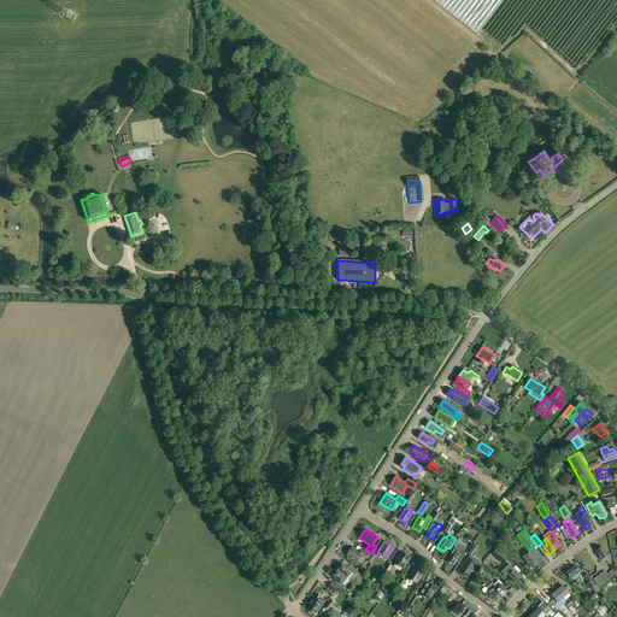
[(466,552),(471,556),(477,546),(474,544),(466,552)]
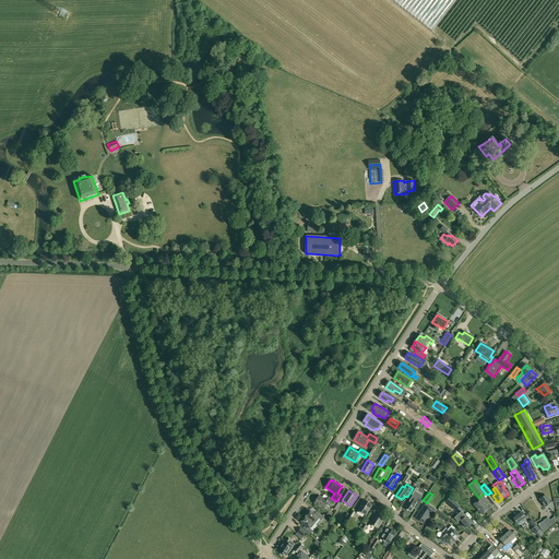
[(552,501),(550,503),(546,496),(539,500),(544,507),(548,504),(551,511),(555,510),(552,501)]
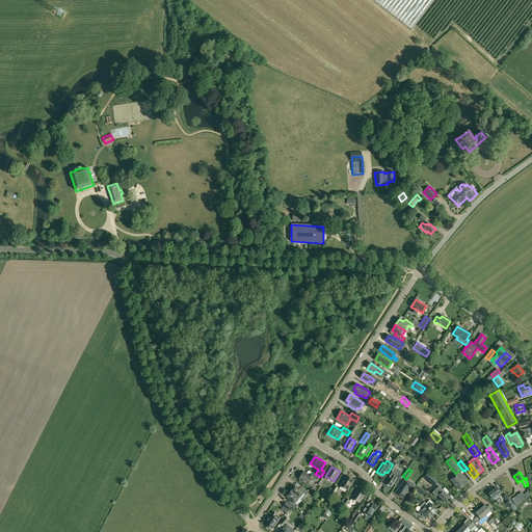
[(313,473),(310,477),(303,473),(299,479),(308,484),(311,480),(316,483),(319,477),(313,473)]
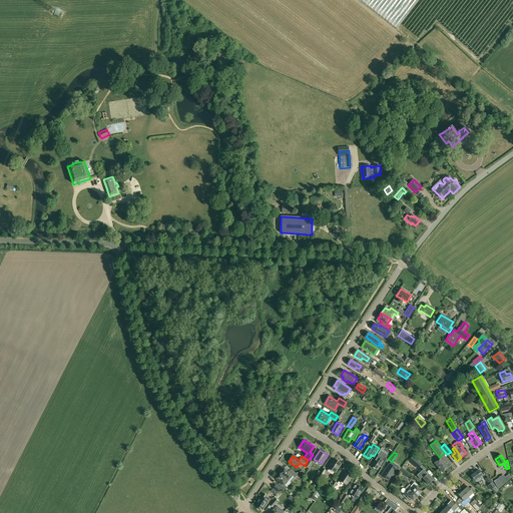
[(372,466),(378,470),(380,466),(382,468),(388,459),(384,457),(382,460),(377,457),(372,466)]
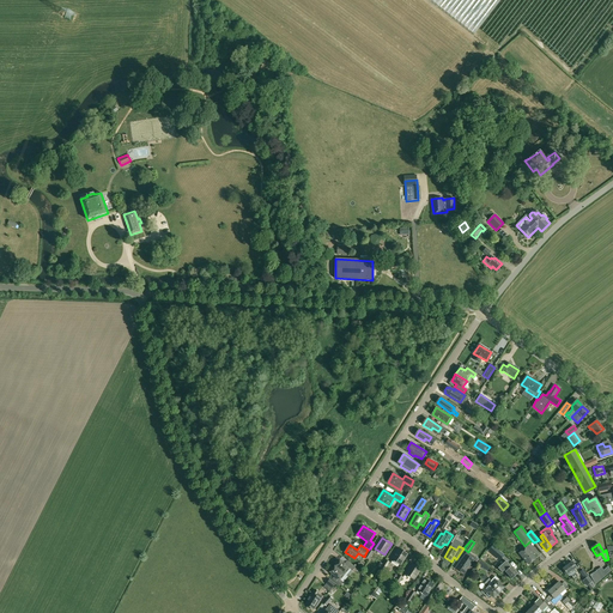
[(528,546),(520,553),(528,565),(536,558),(530,552),(532,551),(528,546)]
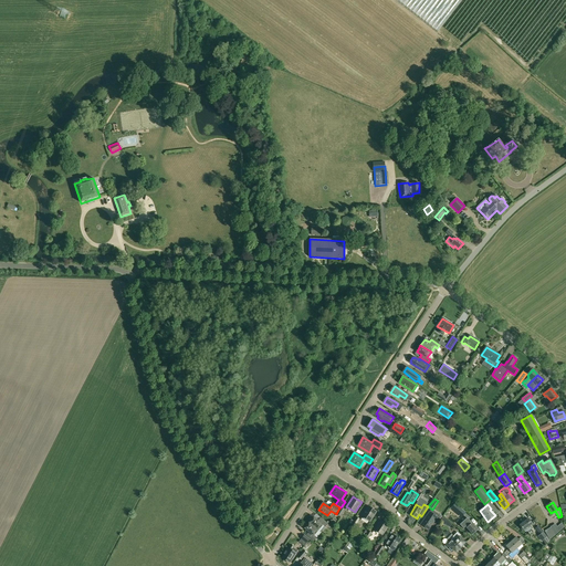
[(362,516),(370,522),(377,512),(368,506),(362,516)]
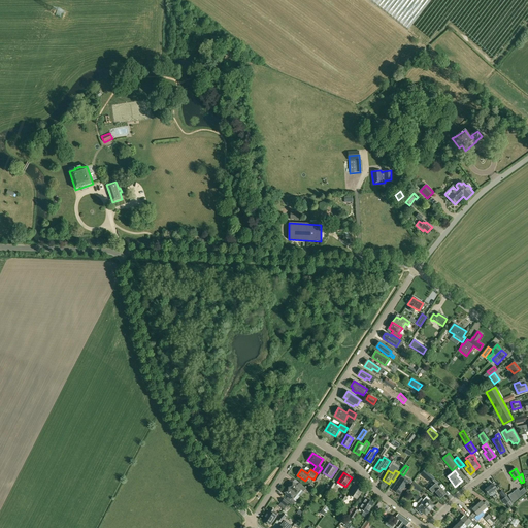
[(393,489),(400,494),(408,483),(401,477),(393,489)]
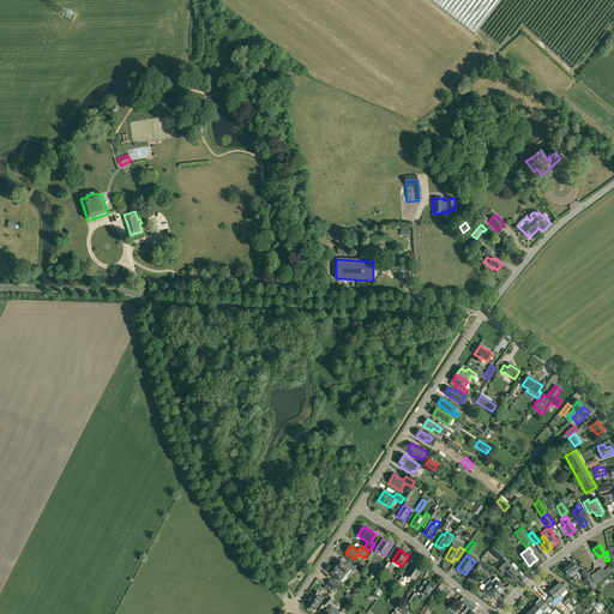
[(341,561),(336,567),(345,576),(350,570),(353,572),(355,569),(349,564),(348,561),(345,565),(341,561)]
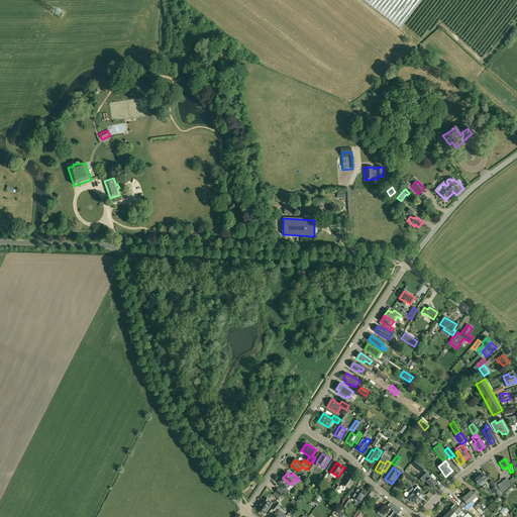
[(320,481),(323,483),(329,475),(325,473),(323,476),(321,479),(320,481)]
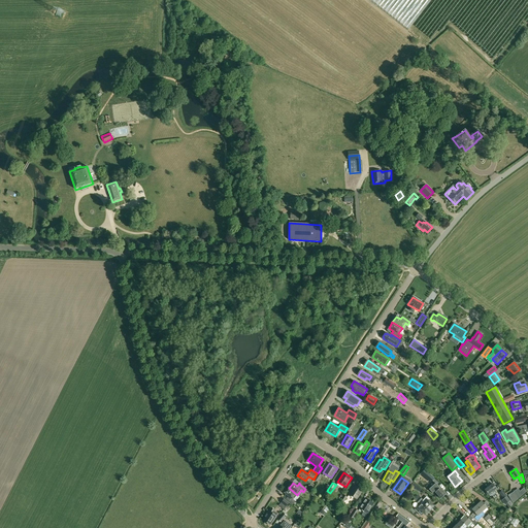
[(436,483),(429,489),(431,492),(432,493),(435,491),(436,492),(435,492),(440,499),(446,494),(441,489),(438,486),(436,483)]
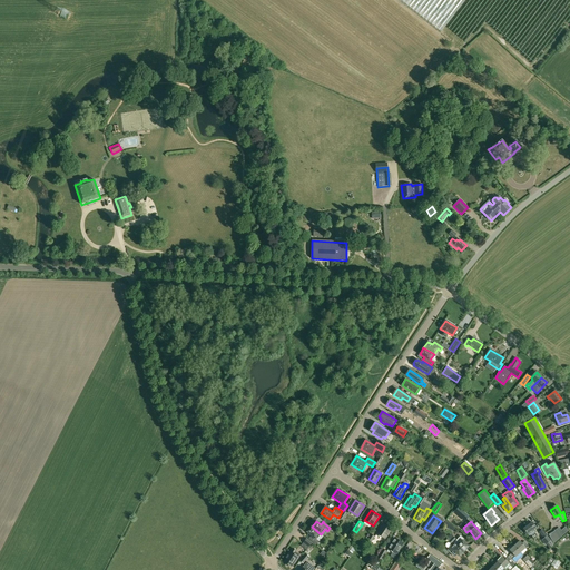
[(523,529),(528,534),(537,528),(532,522),(523,529)]
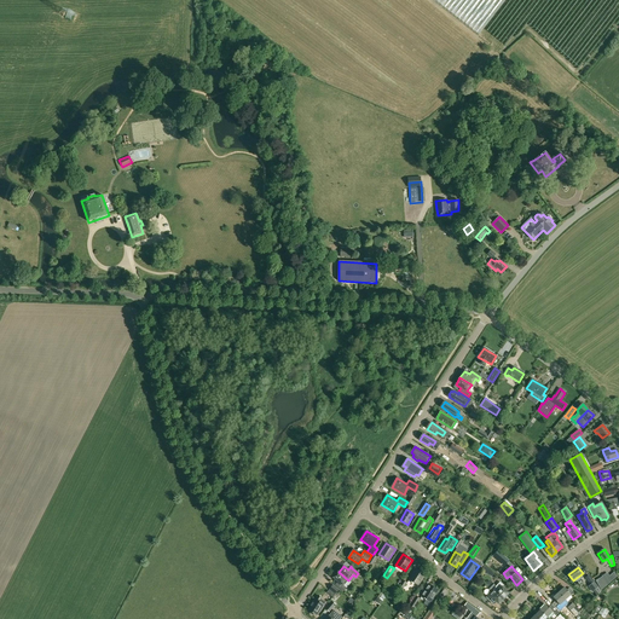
[(409,579),(418,585),(426,574),(416,568),(409,579)]
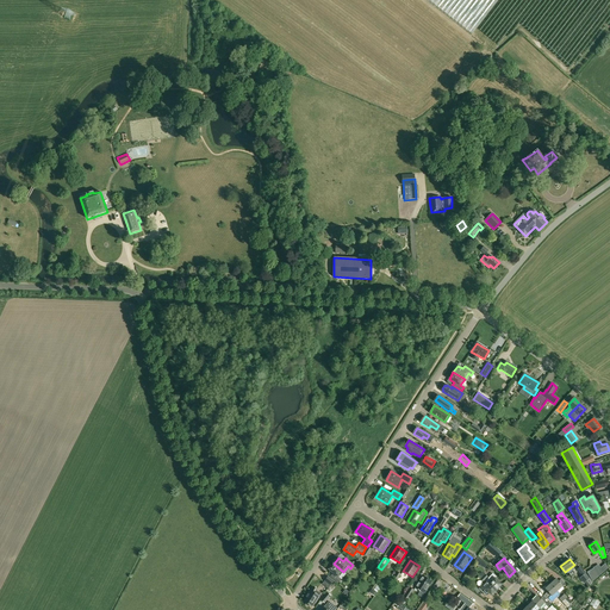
[(334,564),(328,570),(332,573),(330,577),(338,583),(341,580),(338,578),(343,572),(334,564)]
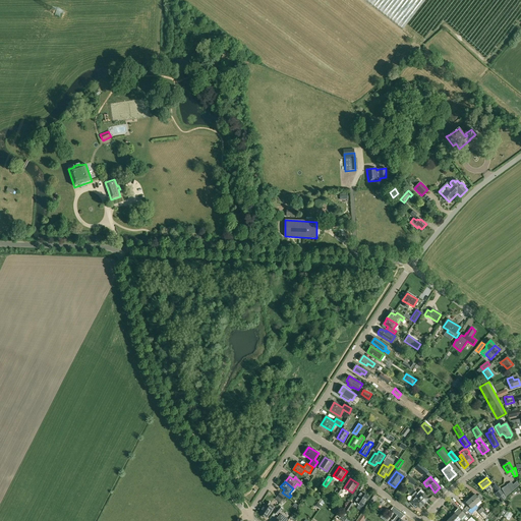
[(507,484),(511,493),(515,489),(519,485),(517,481),(513,484),(512,482),(507,484)]
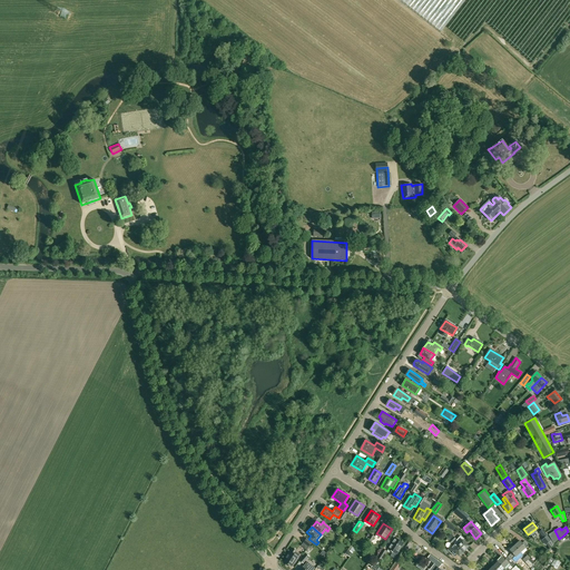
[(542,530),(539,532),(544,538),(542,540),(546,544),(548,542),(550,540),(548,537),(542,530)]
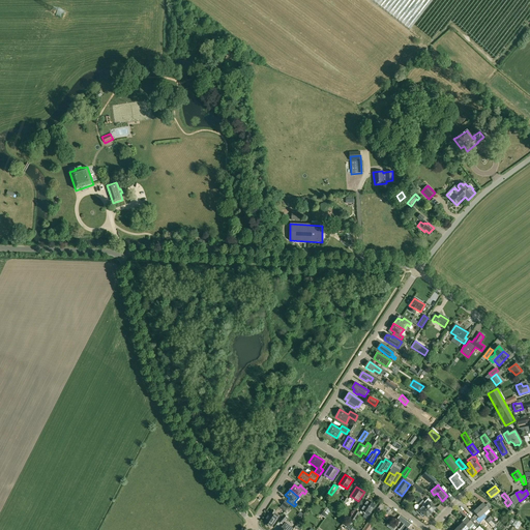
[(422,504),(431,512),(436,508),(430,503),(432,501),(429,498),(422,504)]
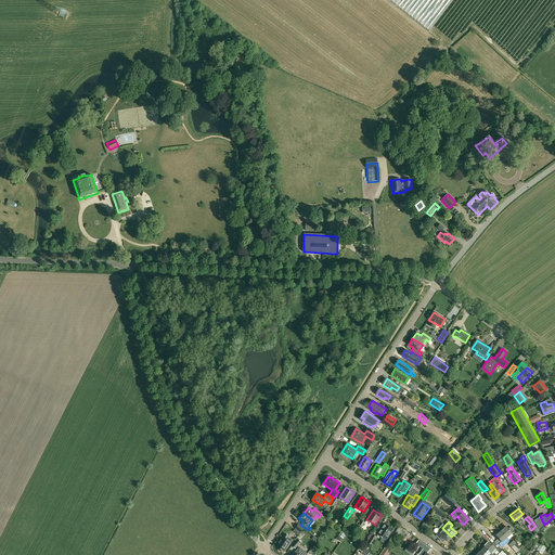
[(378,534),(387,540),(392,530),(385,525),(378,534)]
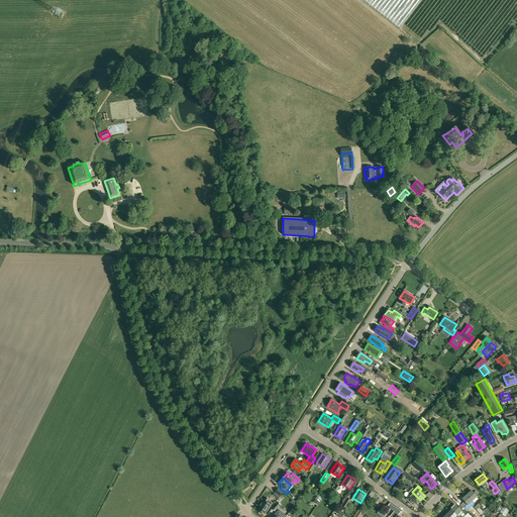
[(471,491),(467,495),(473,501),(477,497),(479,495),(476,491),(473,493),(471,491)]
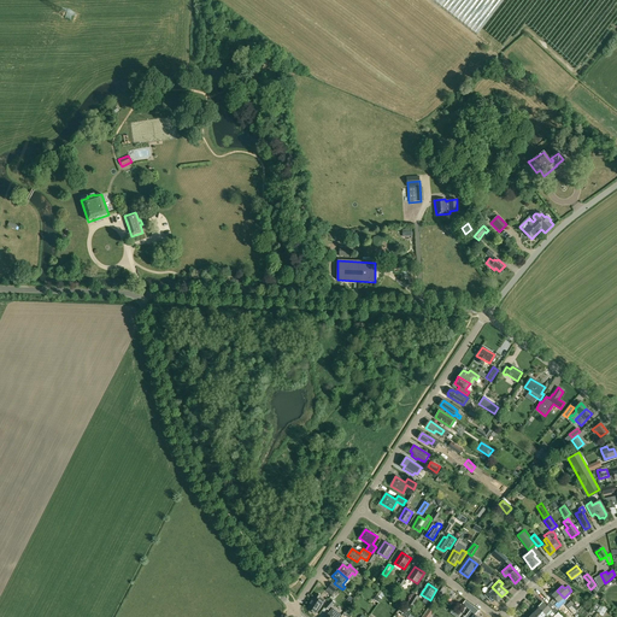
[(492,587),(485,595),(492,603),(495,600),(497,603),(501,597),(492,587)]
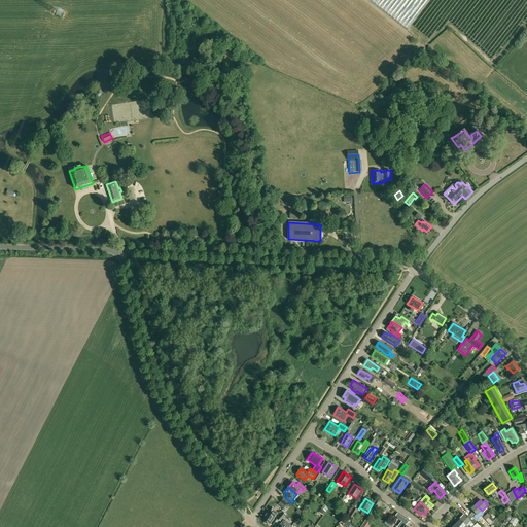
[(324,504),(319,512),(323,515),(328,506),(324,504)]
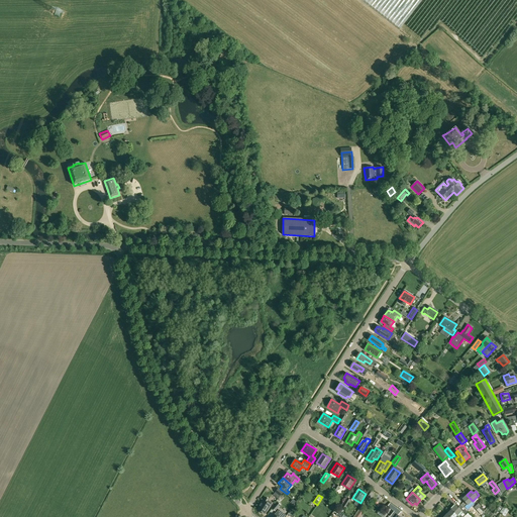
[(467,495),(462,499),(468,505),(473,501),(467,495)]
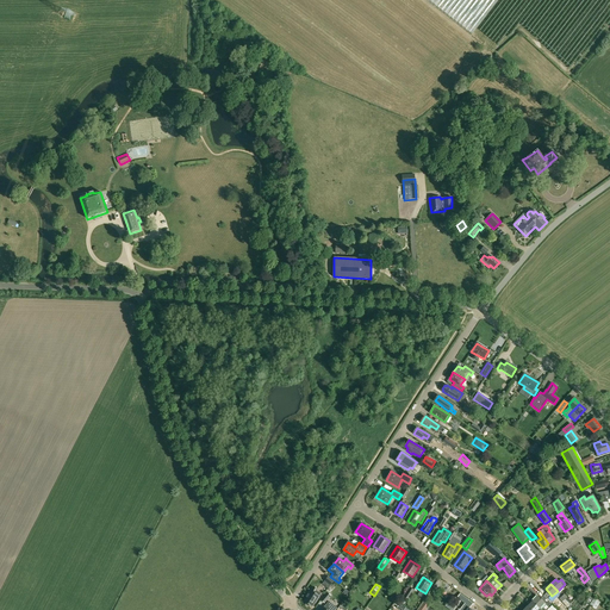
[(304,602),(306,603),(306,604),(306,605),(309,605),(310,605),(311,607),(316,599),(317,599),(319,596),(315,593),(317,590),(313,587),(311,591),(310,590),(306,597),(304,602)]
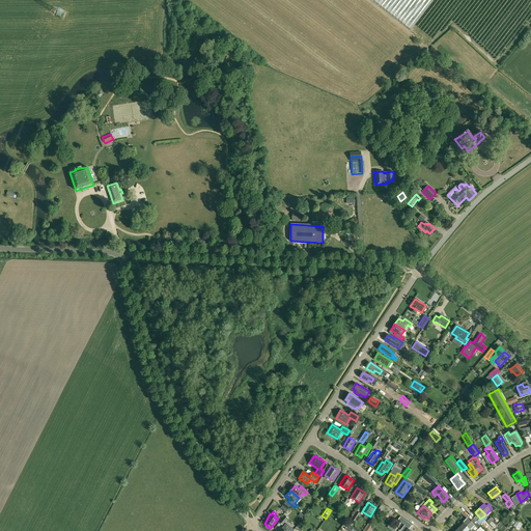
[(351,520),(355,523),(361,513),(357,511),(351,520)]
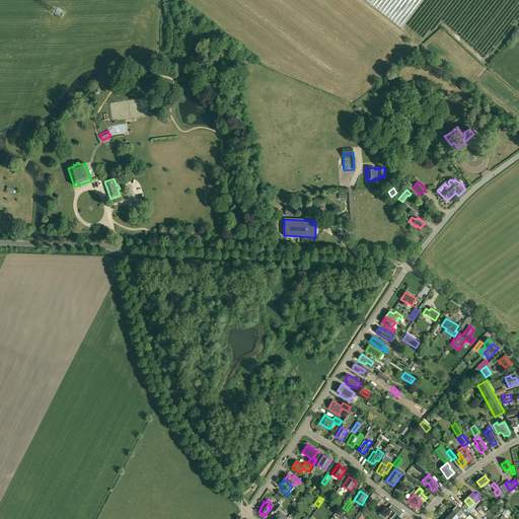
[(273,511),(276,514),(282,507),(279,504),(273,511)]
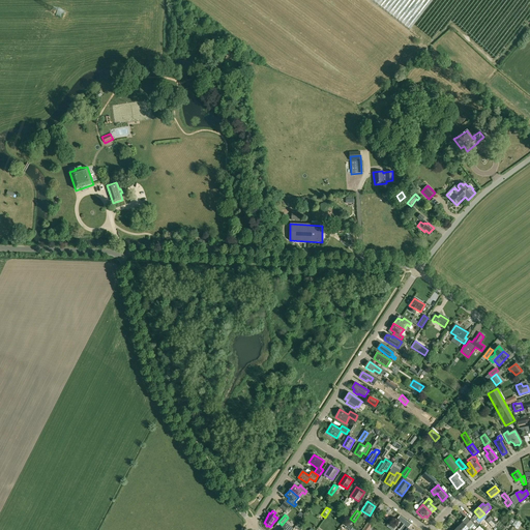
[(491,517),(488,519),(495,526),(497,524),(491,517)]
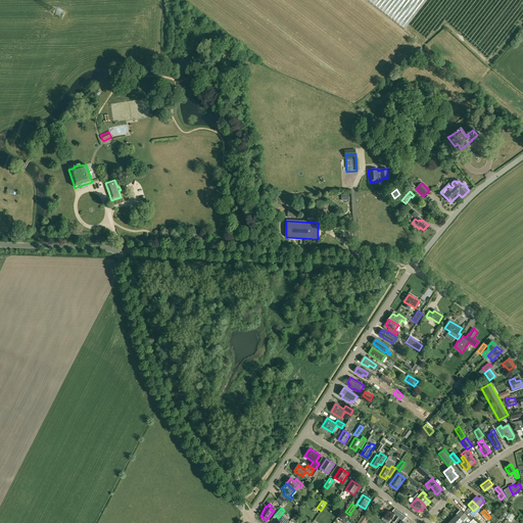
[(394,515),(402,521),(406,518),(397,511),(394,515)]
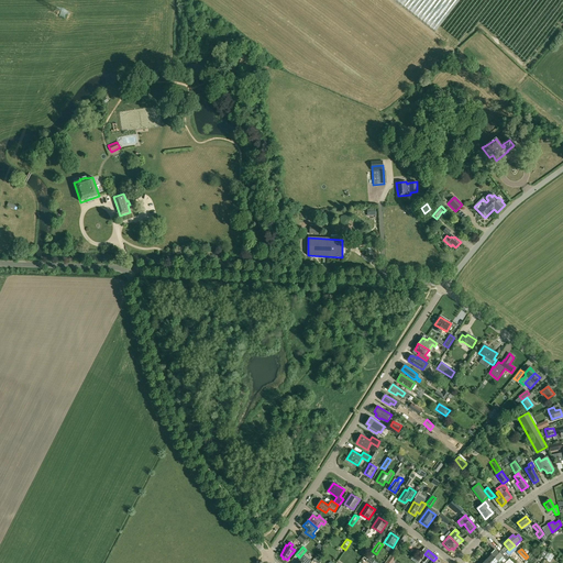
[(496,550),(490,555),(499,562),(504,562),(501,561),(505,559),(496,550)]
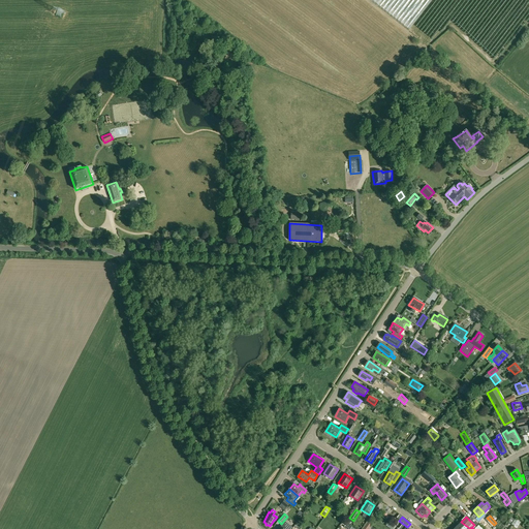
[(487,518),(485,519),(492,527),(494,525),(487,518)]
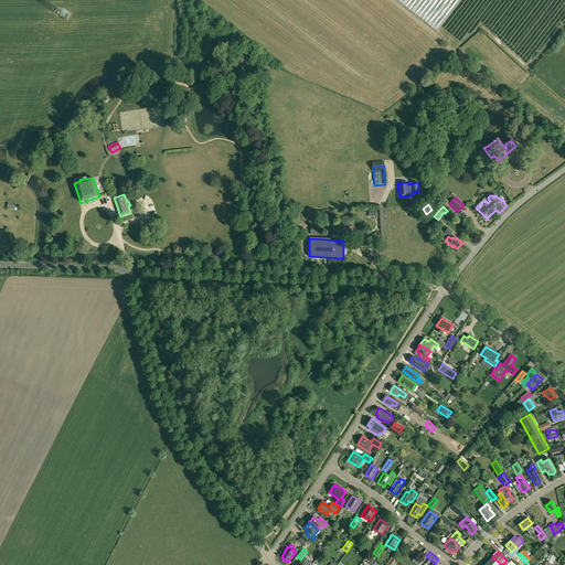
[(551,554),(546,561),(550,562),(548,563),(552,564),(555,558),(551,554)]
